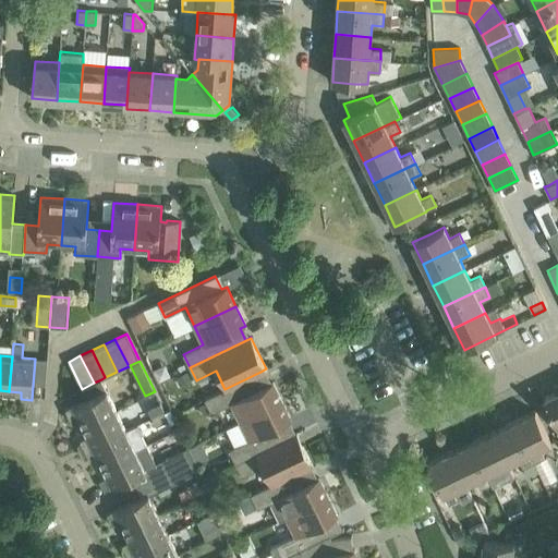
[(226,389),(205,399),(206,402),(211,413),(232,403),(241,421),(282,401),(273,381),(267,385),(262,373),(267,371),(267,370),(226,389)]
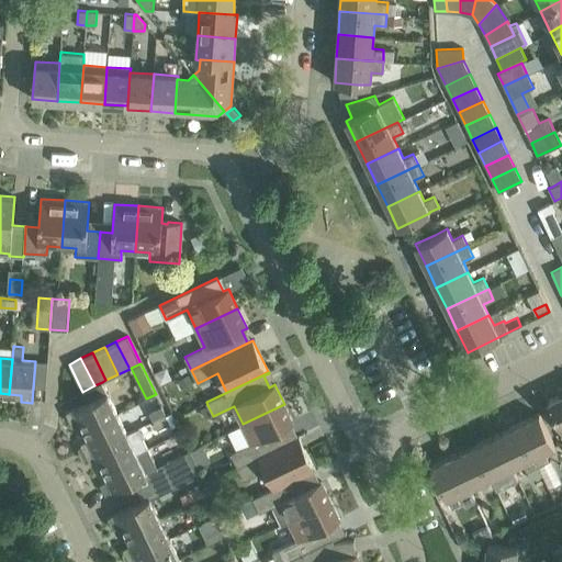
[(117,413),(102,382),(94,385),(82,392),(87,402),(66,413),(70,423),(78,419),(82,429),(117,413)]
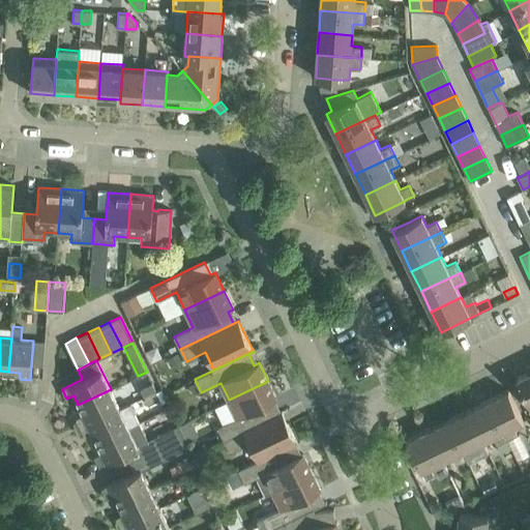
[(529,364),(526,367),(528,373),(517,378),(526,396),(529,405),(529,364)]
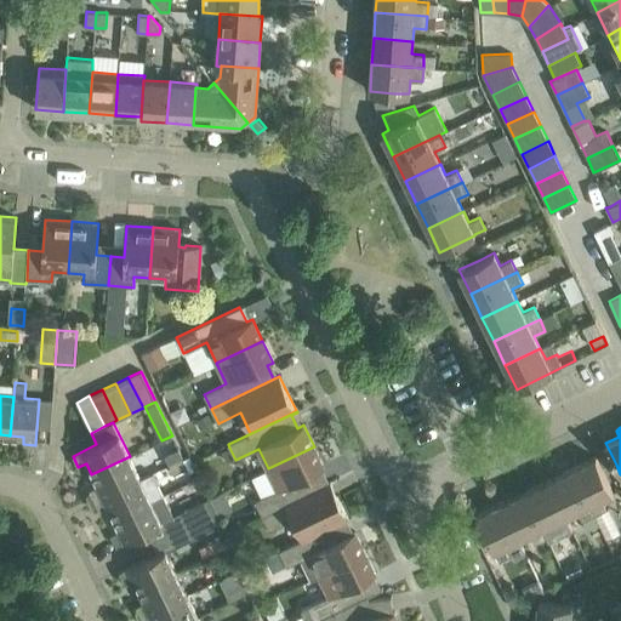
[(324,468),(314,446),(268,468),(278,489),(255,500),(262,514),(325,484),(318,471),(324,468)]
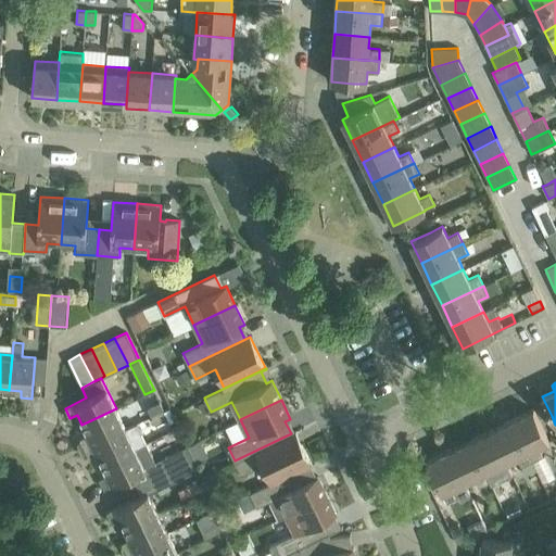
[(148,407),(151,416),(164,411),(160,402),(148,407)]
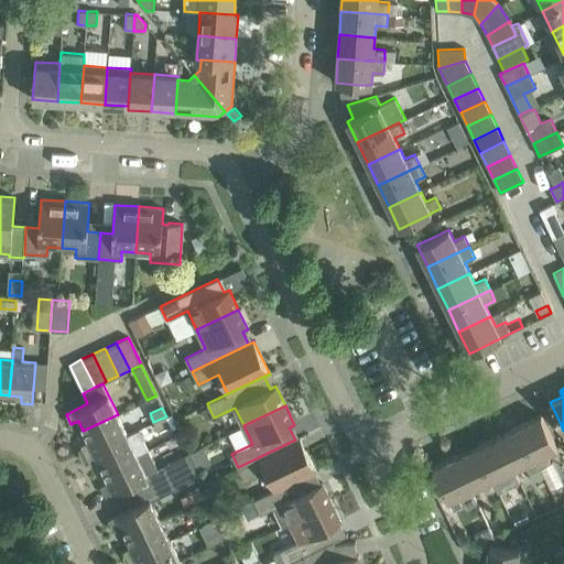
[(172,413),(166,416),(153,422),(158,431),(171,424),(172,429),(179,425),(172,413)]
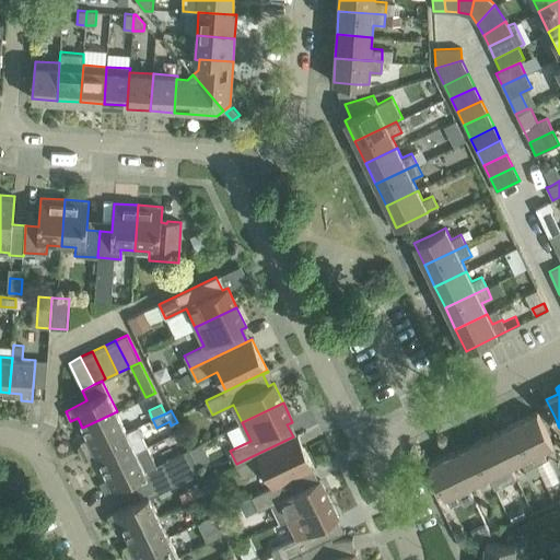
[(80,442),(85,452),(127,432),(117,411),(82,428),(88,439),(80,442)]
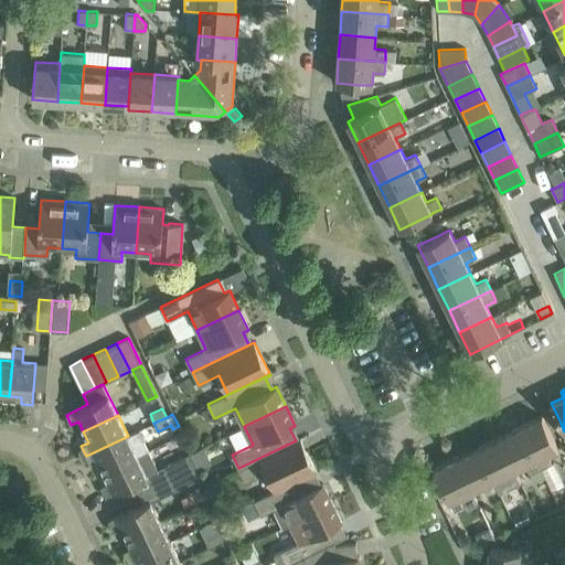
[(542,416),(520,426),(541,468),(551,464),(546,454),(557,448),(542,416)]
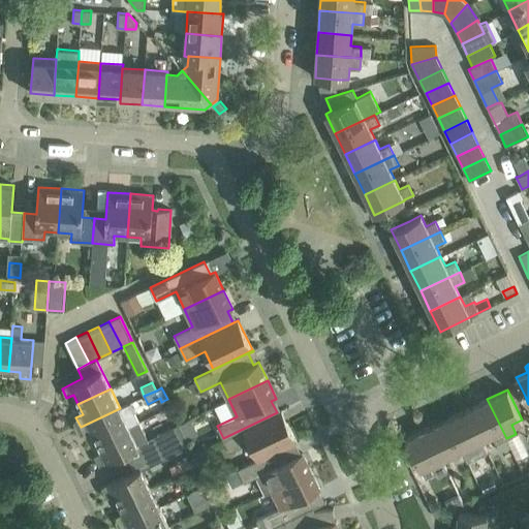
[(506,438),(487,399),(467,409),(481,439),(491,434),(496,443),(506,438)]
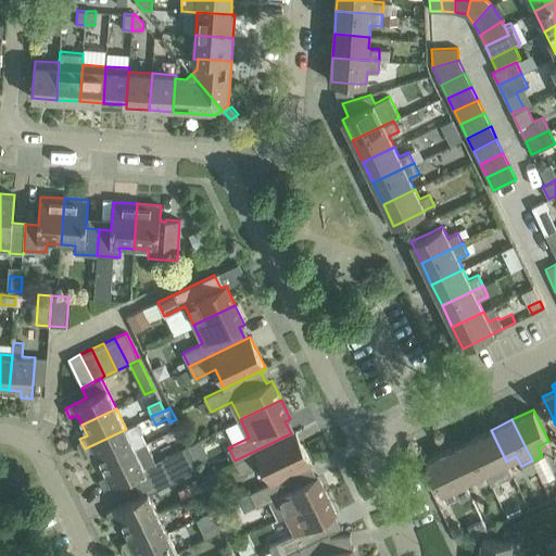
[(137,424),(126,429),(85,449),(89,458),(96,455),(101,465),(146,443),(137,424)]
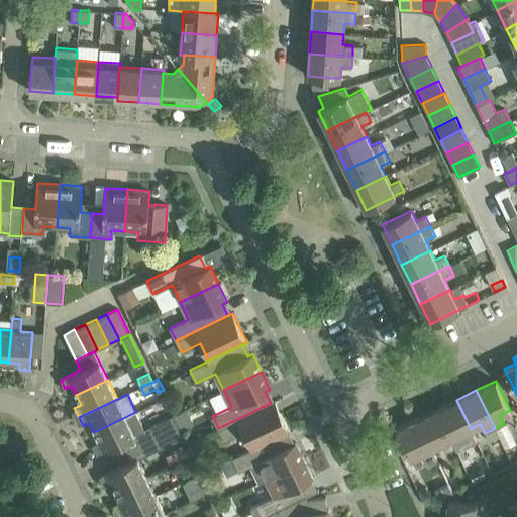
[(471,429),(456,400),(436,409),(455,447),(464,443),(459,434),(471,429)]
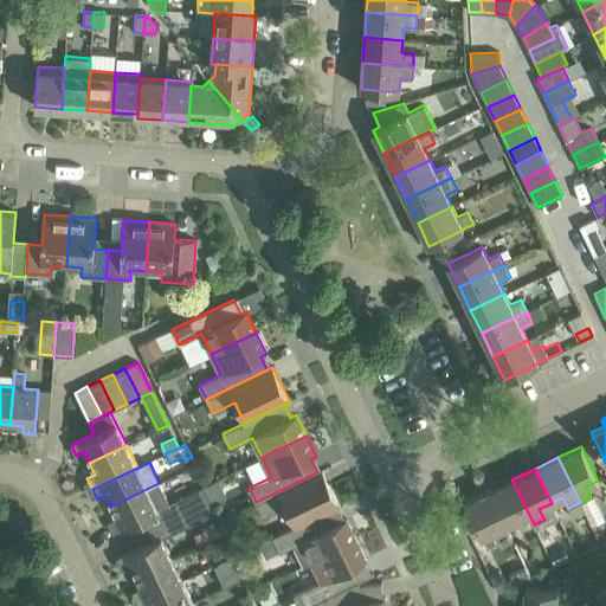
[(340,505),(322,470),(317,472),(256,502),(263,517),(285,507),(295,526),(340,505)]
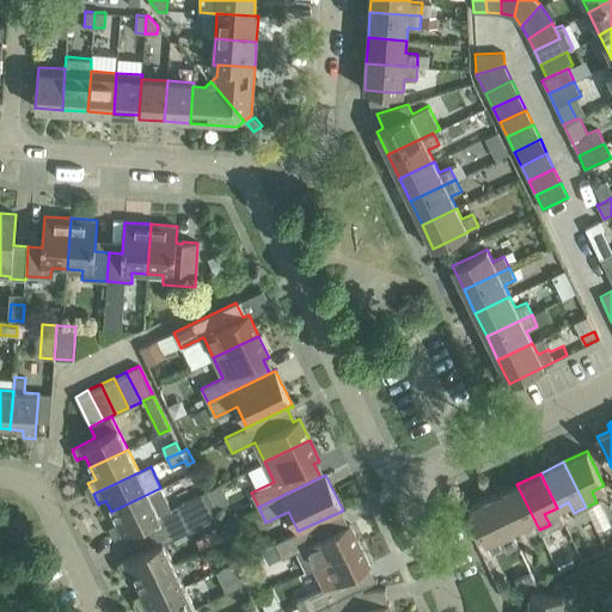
[(539,530),(516,484),(494,496),(510,531),(521,525),(527,536),(539,530)]
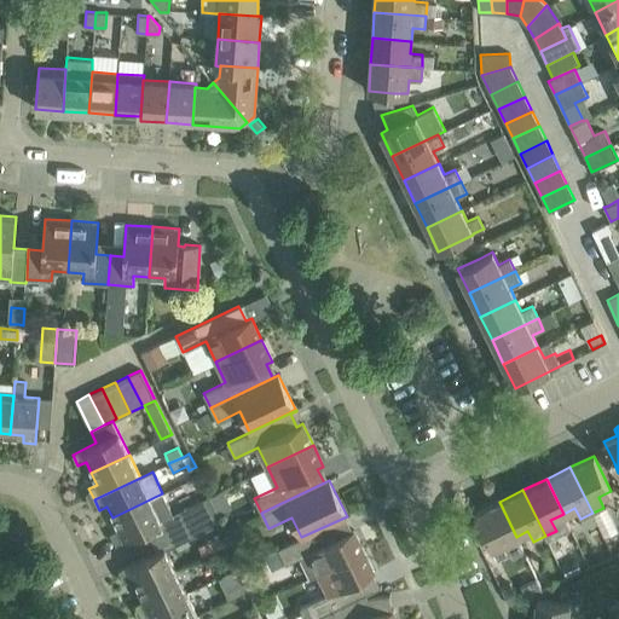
[(173,514),(162,493),(113,518),(117,530),(110,533),(116,544),(142,532),(146,543),(185,524),(217,509),(209,496),(173,514)]
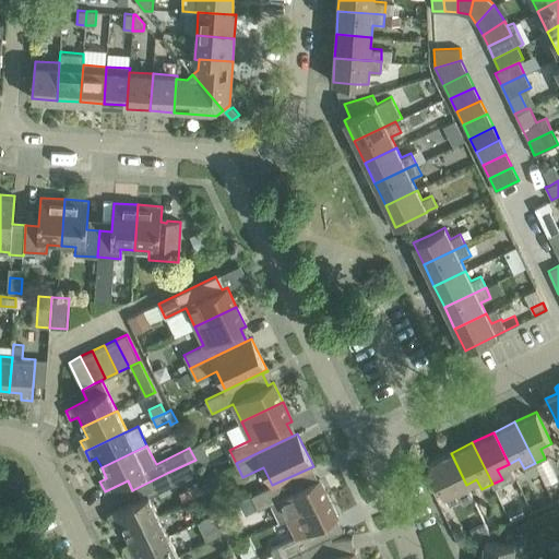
[(466,485),(451,453),(429,463),(450,504),(461,499),(455,489),(466,485)]
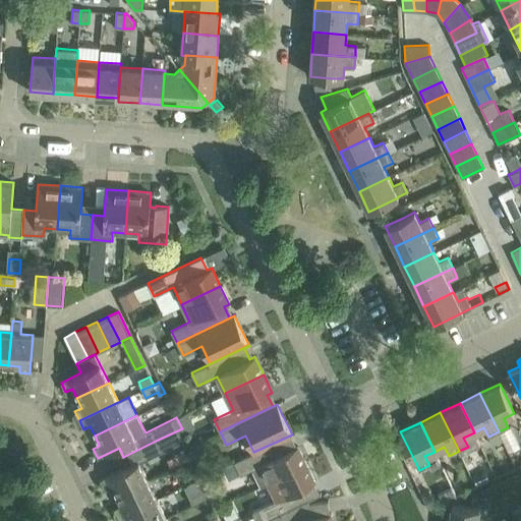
[(187,440),(182,428),(156,441),(162,452),(187,440)]
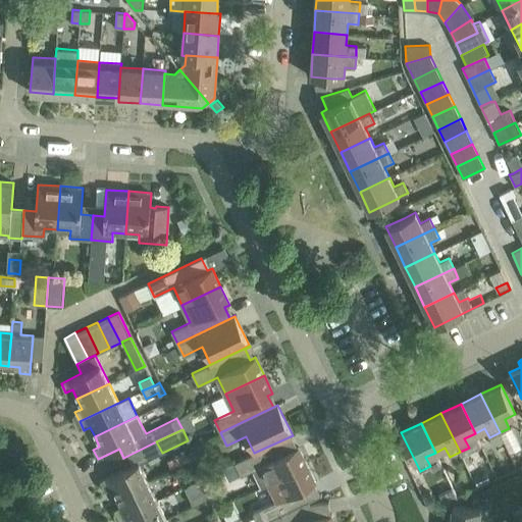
[(254,453),(235,462),(236,465),(240,474),(241,475),(253,469),(261,486),(268,483),(307,465),(298,447),(294,449),(288,437),(254,453)]
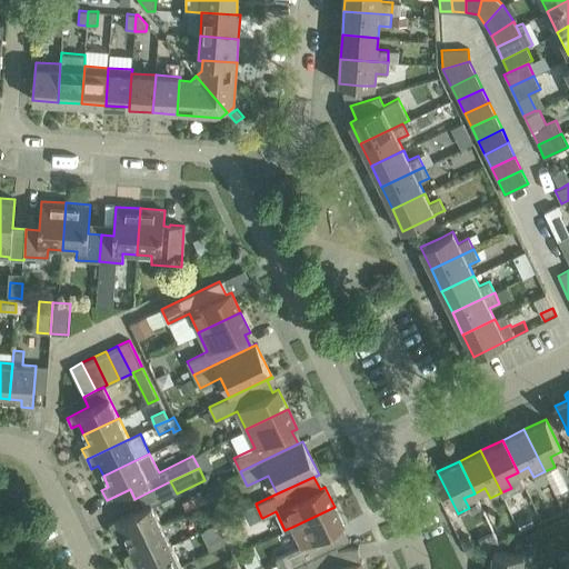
[(187,510),(207,500),(203,491),(182,501),(187,510)]
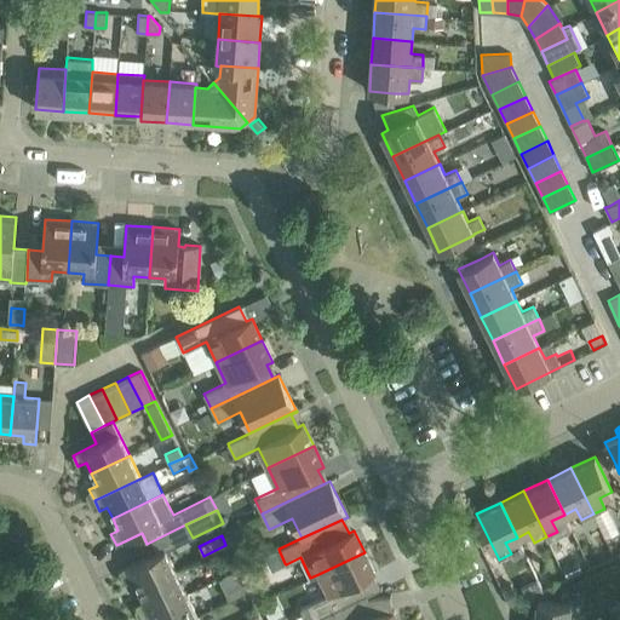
[(233,544),(222,550),(231,572),(236,569),(237,570),(244,568),(233,544)]
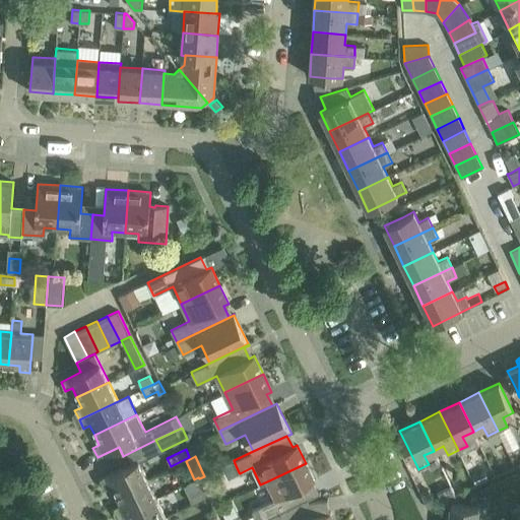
[(147,479),(138,460),(127,465),(100,478),(104,489),(111,485),(116,495),(147,479)]
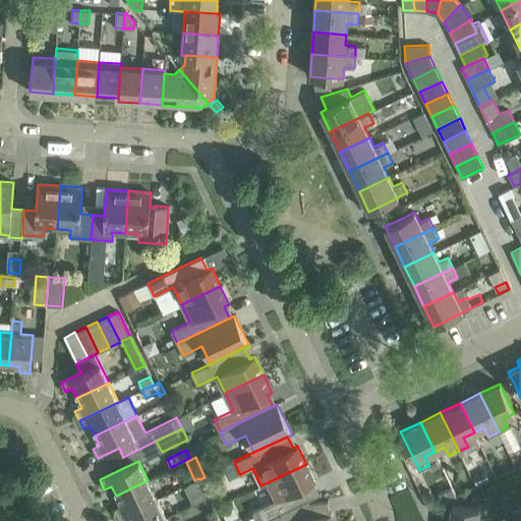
[(306,464),(268,482),(276,500),(256,509),(263,520),(308,500),(315,497),(310,484),(314,481),(306,464)]
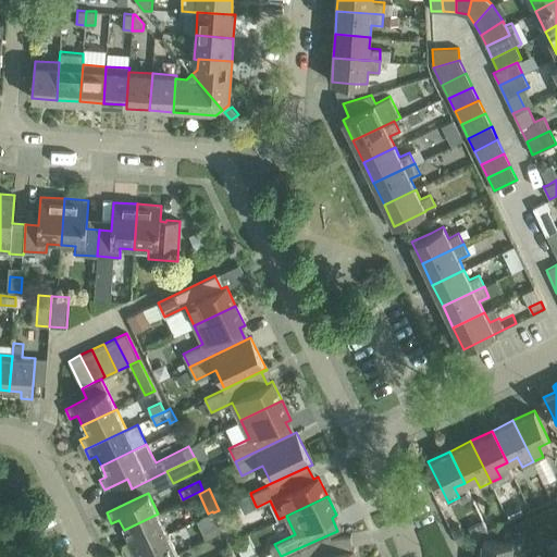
[(212,511),(208,514),(200,518),(205,527),(217,520),(213,512),(212,511)]
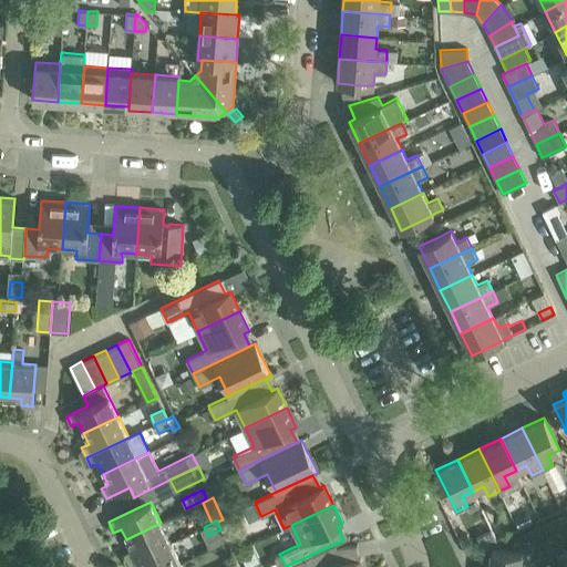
[(171,543),(161,523),(126,539),(131,549),(124,554),(129,563),(171,543)]
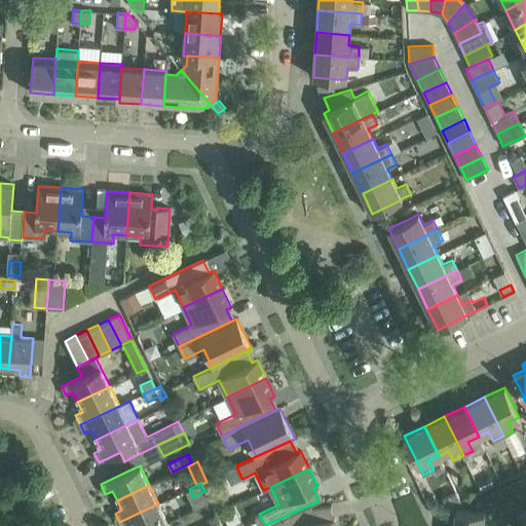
[(159,525),(167,523),(158,503),(119,522),(120,525),(159,525)]
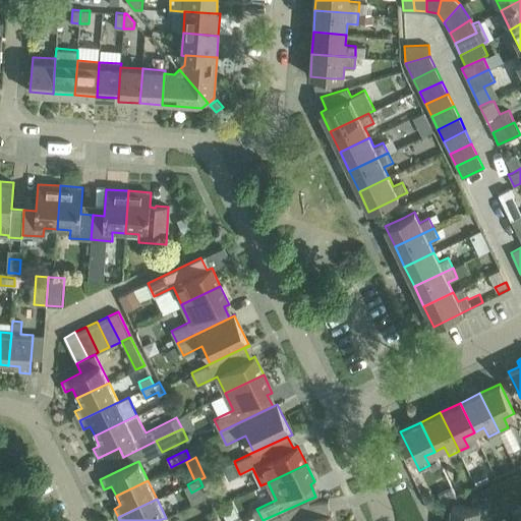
[(308,500),(263,520),(332,520),(331,513),(326,514),(323,501),(308,504),(308,500)]
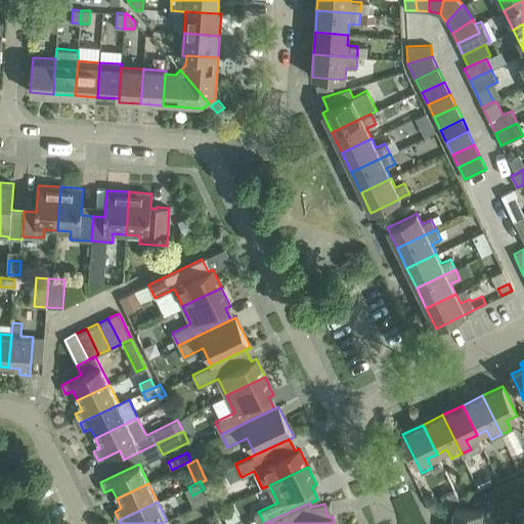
[(453,508),(452,523),(485,523),(486,523),(482,523),(483,511),(474,510),(453,508)]
